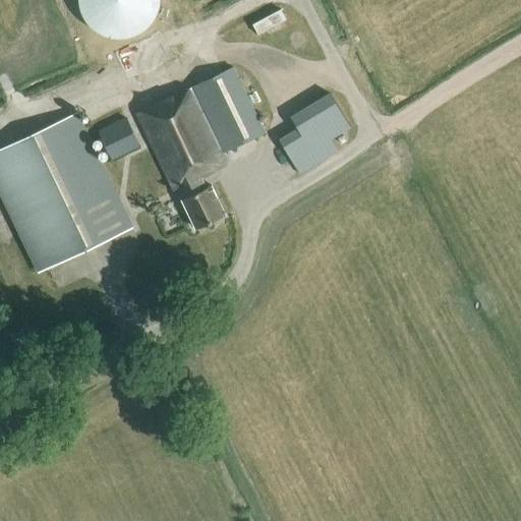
[(78,0),(79,1),(79,8),(82,15),(85,21),(90,26),(95,32),(101,36),(108,38),(114,40),(121,40),(128,39),(135,37),(141,34),(148,30),(152,23),(156,18),(159,11),(160,4),(160,0),(78,0)]
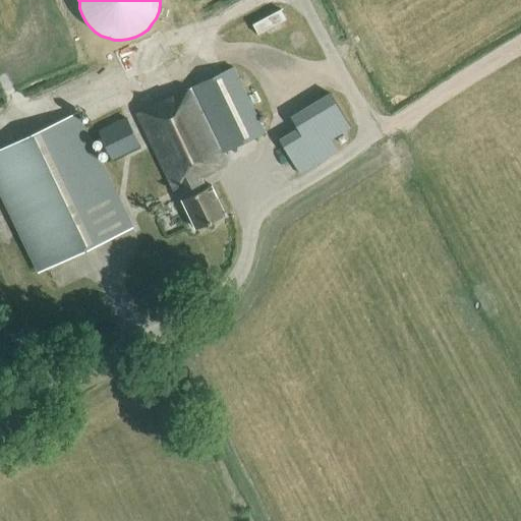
[(281,9),(252,21),(257,33),(286,19),(281,9)]
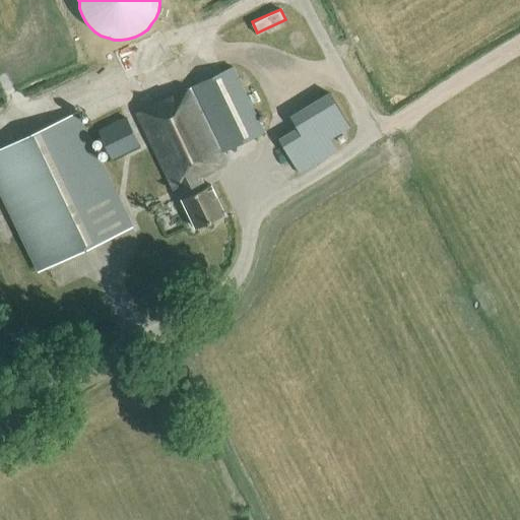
[(205,189),(200,179),(229,165),(223,153),(264,134),(233,69),(137,116),(174,192),(180,189),(184,198),(182,200),(196,231),(225,216),(210,187),(205,189)]
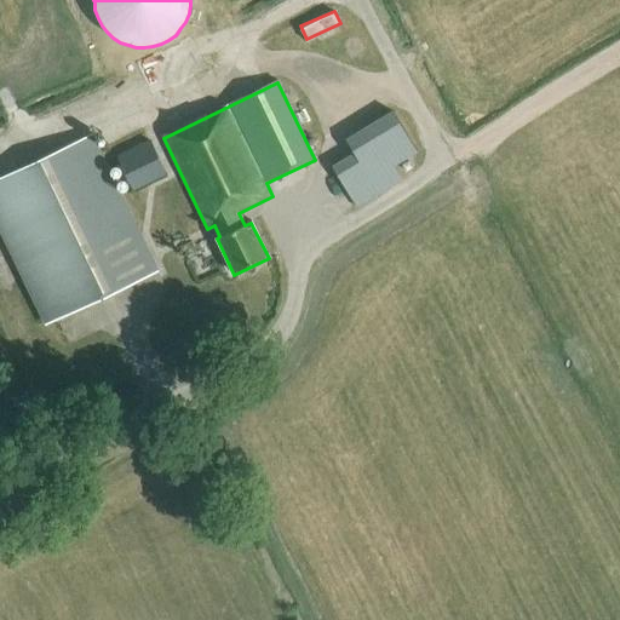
[(395,114),(349,142),(355,153),(332,166),(359,210),(405,183),(395,167),(419,153),(395,114)]
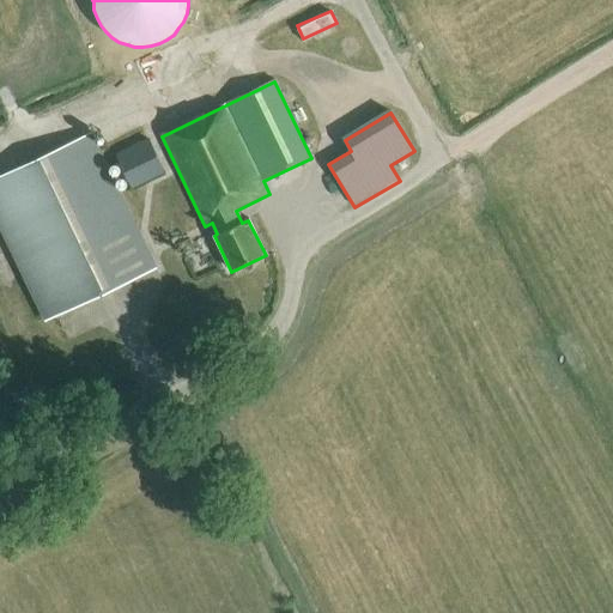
[(0,224),(47,320),(156,271),(91,135),(0,178),(0,224)]
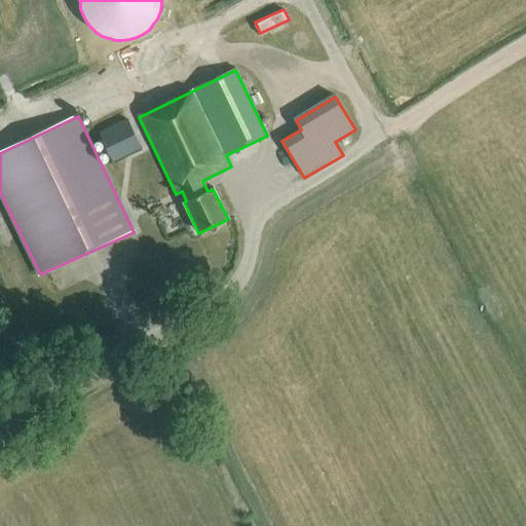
[(113,162),(141,148),(128,121),(101,135),(113,162)]
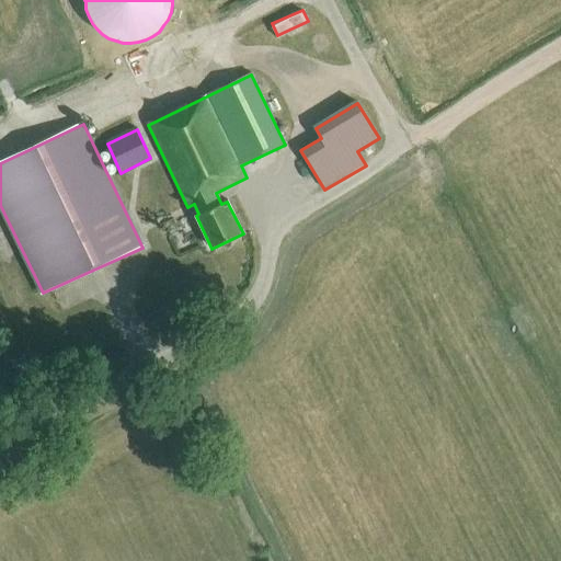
All buildings are outlined.
